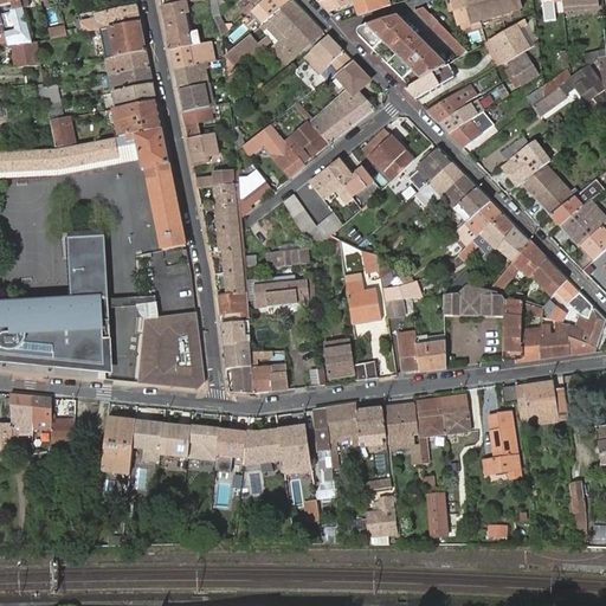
[(39,0),(19,0),(20,1),(21,5),(26,2),(24,0),(30,0),(34,18),(44,15),(40,1),(39,0)]
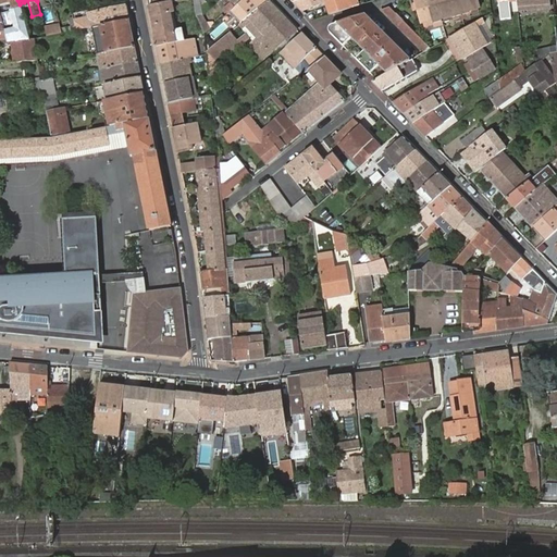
[(152,4),(147,5),(152,31),(156,31),(157,36),(155,38),(156,46),(185,41),(183,28),(177,29),(171,0),(152,4)]
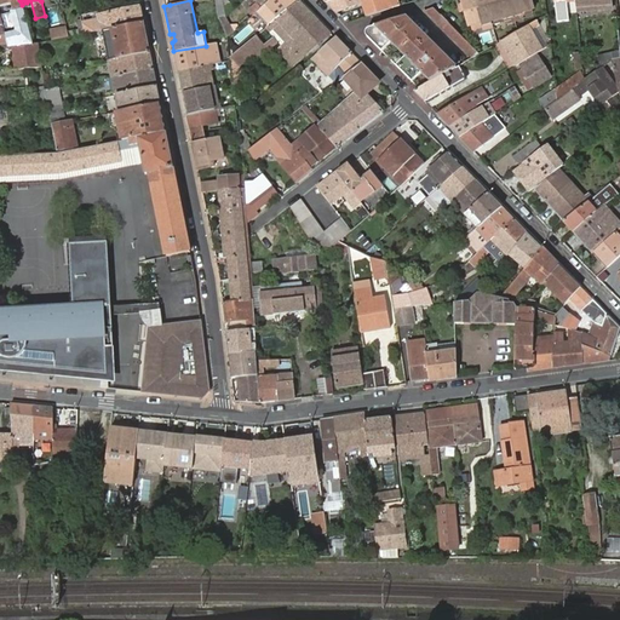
[(216,0),(219,18),(227,17),(224,0),(216,0)]
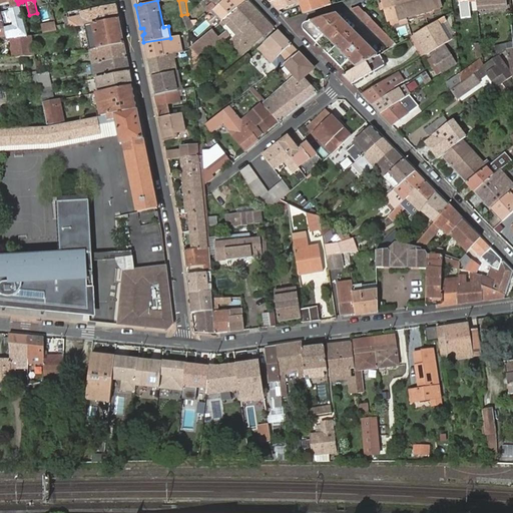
[(186,0),(185,0),(187,14),(194,7),(189,2),(186,0)]
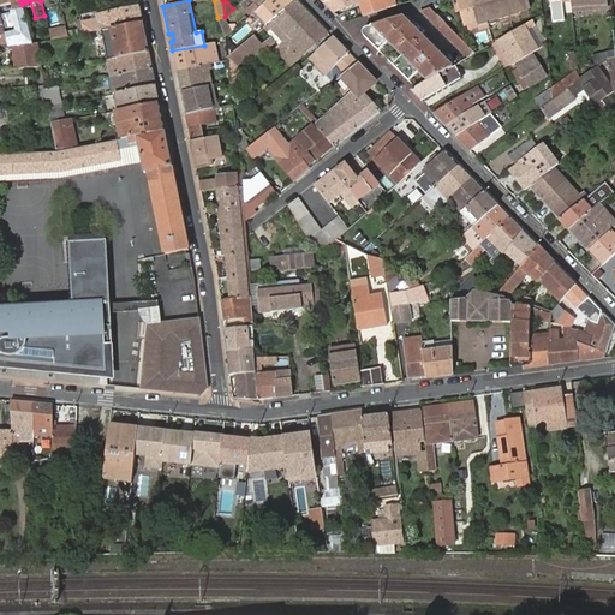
[(255,35),(230,58),(232,83),(233,91),(233,93),(244,83),(239,72),(275,40),(280,45),(276,48),(279,52),(315,19),(296,0),(293,0),(272,19),(263,27),(272,36),(262,43),(255,35)]
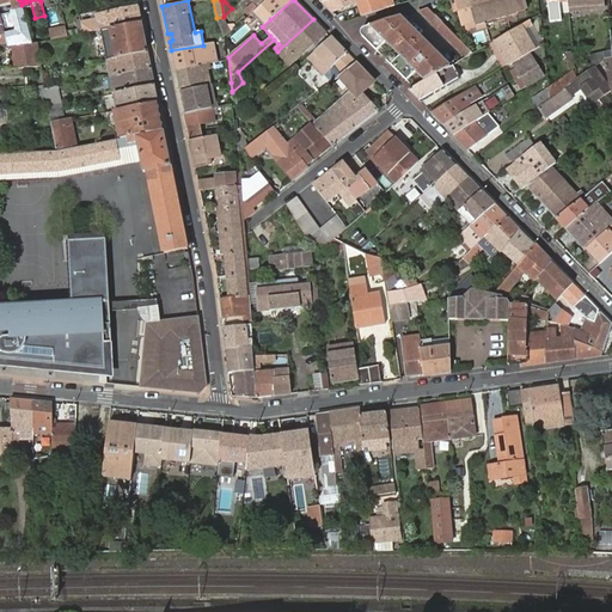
[(265,0),(254,0),(256,1),(248,8),(251,13),(259,6),(265,0)]
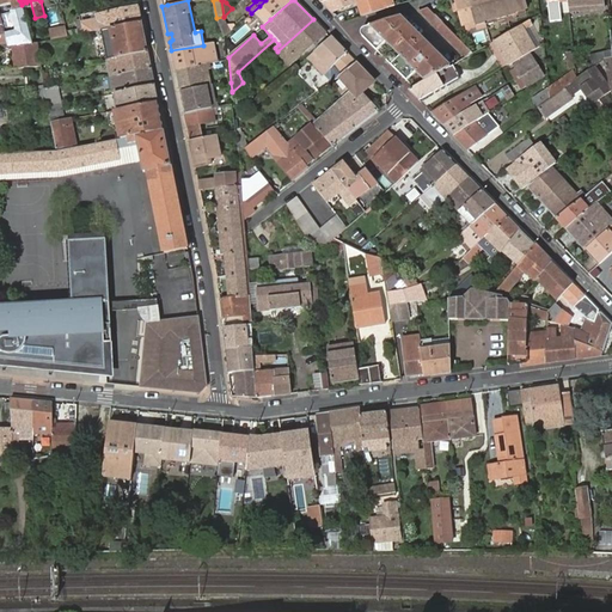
[(292,0),(265,0),(259,6),(262,8),(265,5),(274,14),(269,18),(270,19),(292,0)]
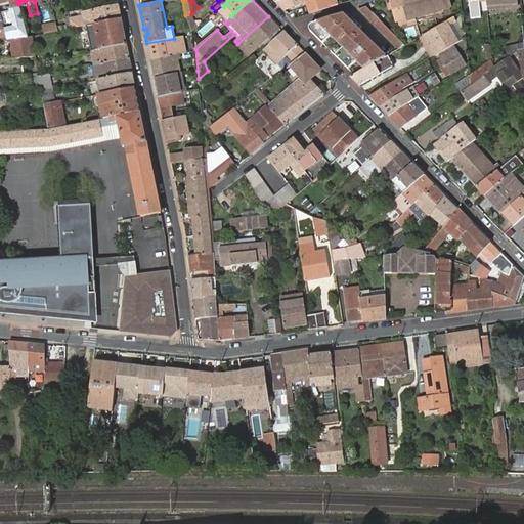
[(331,6),(328,0),(280,0),(275,2),(282,9),(307,2),(310,13),(331,6)]
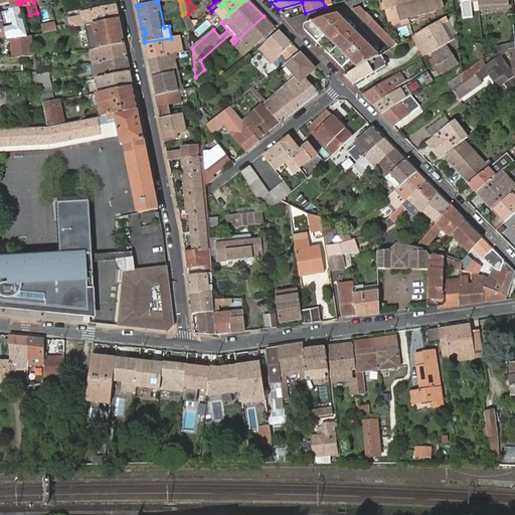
[(406,17),(417,14),(417,17),(433,13),(433,9),(444,7),(444,6),(442,0),(381,0),(387,21),(399,18),(399,21),(406,19),(406,17)]
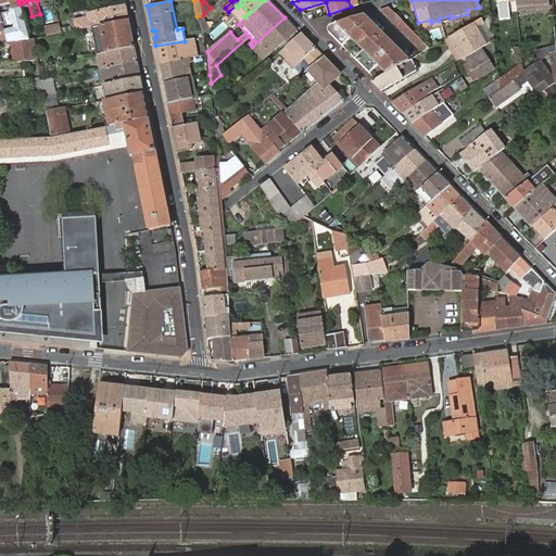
[(513,0),(515,8),(515,9),(519,9),(519,7),(542,4),(542,9),(546,8),(545,0),(513,0)]
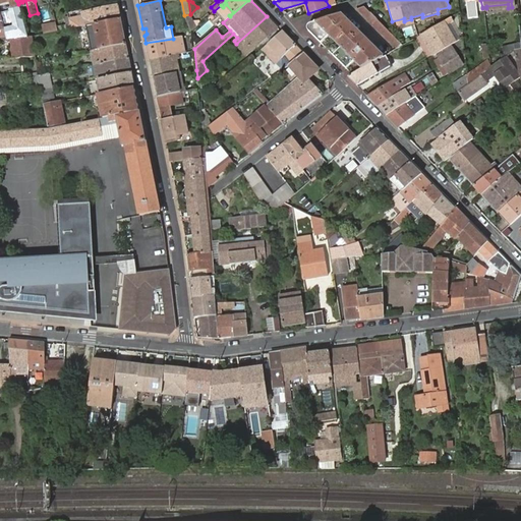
[(226,4),(223,7),(229,15),(233,12),(226,4)]
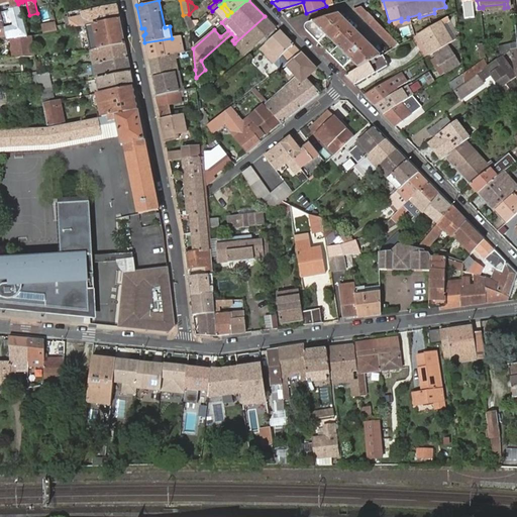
[(360,5),(353,7),(394,47),(399,45),(360,5)]
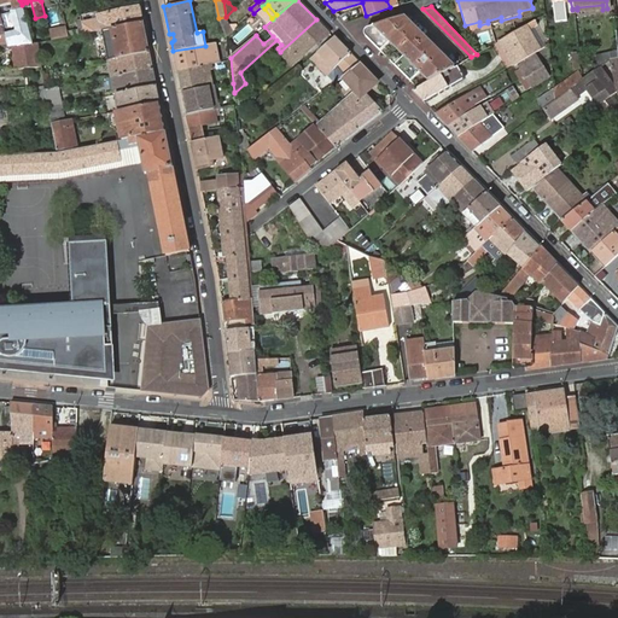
[(81,24),(83,35),(99,31),(141,23),(138,7),(97,16),(99,25),(92,22),(81,24)]
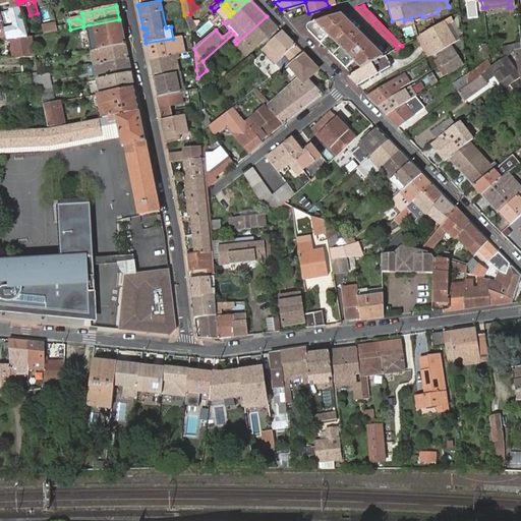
[(18,8),(0,12),(0,18),(1,21),(5,39),(9,39),(11,57),(34,56),(31,38),(26,38),(18,8)]
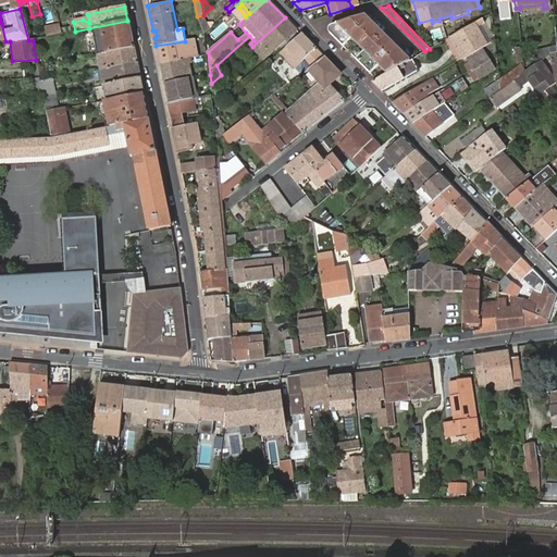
[(364,14),(331,24),(330,25),(330,26),(329,26),(329,27),(329,28),(329,29),(329,31),(329,32),(343,46),(350,38),(363,51),(356,59),(369,73),(378,64),(386,74),(409,61),(364,14)]
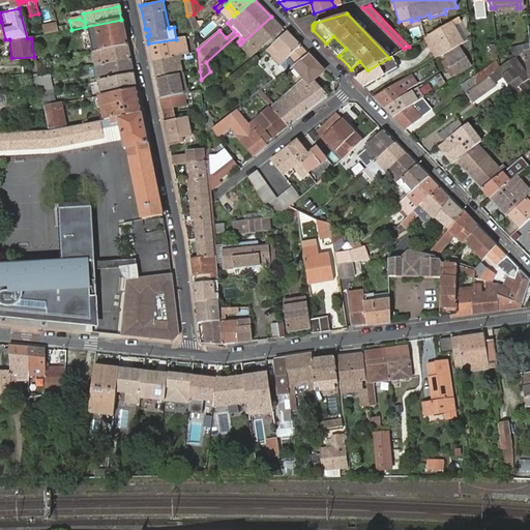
[(194,15),(187,16),(196,32),(201,27),(194,15)]
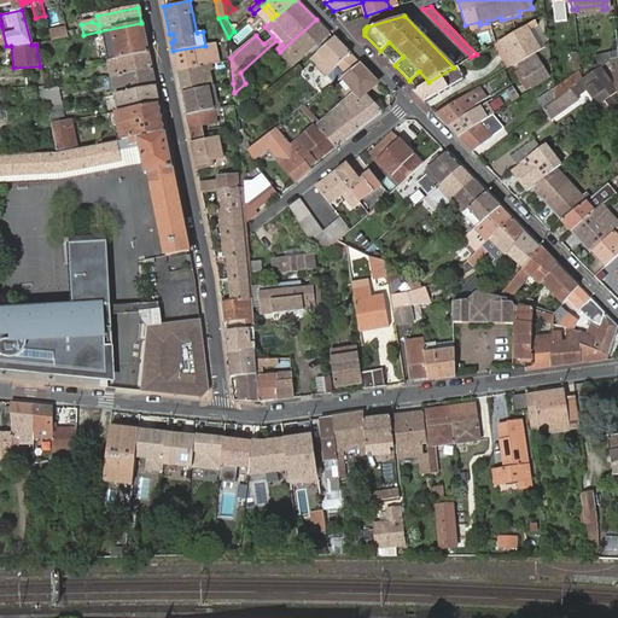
[(333,38),(316,19),(280,52),(291,64),(315,44),(320,50),(320,48),(333,38)]
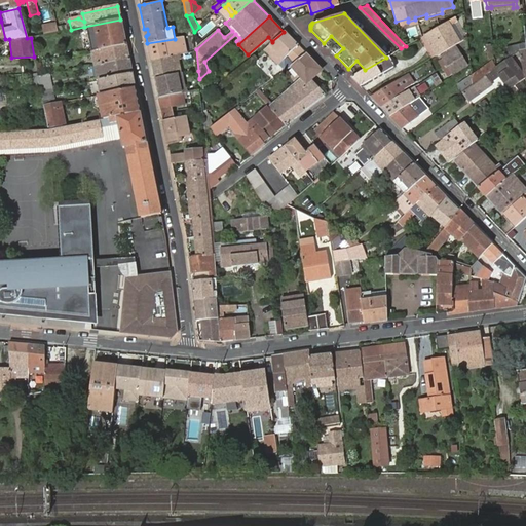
[(120,20),(84,27),(90,52),(125,44),(120,20)]
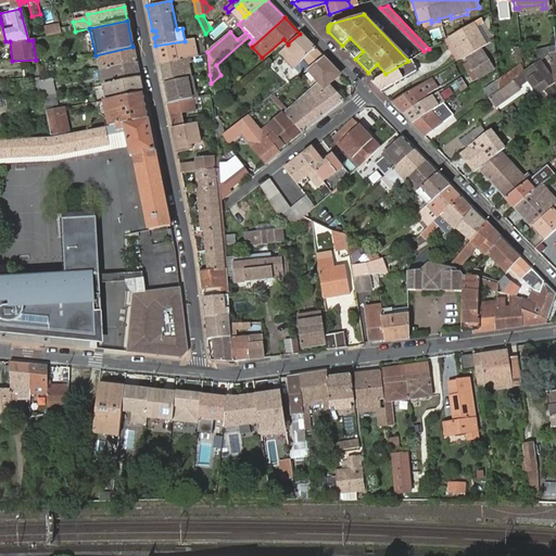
[(481,48),(490,42),(488,39),(484,41),(476,26),(479,25),(477,21),(449,37),(462,59),(466,57),(481,48)]
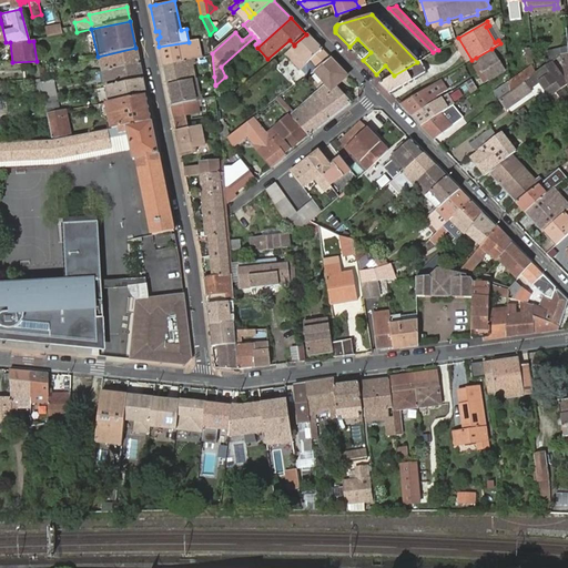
[(44,30),(47,39),(61,36),(59,27),(44,30)]
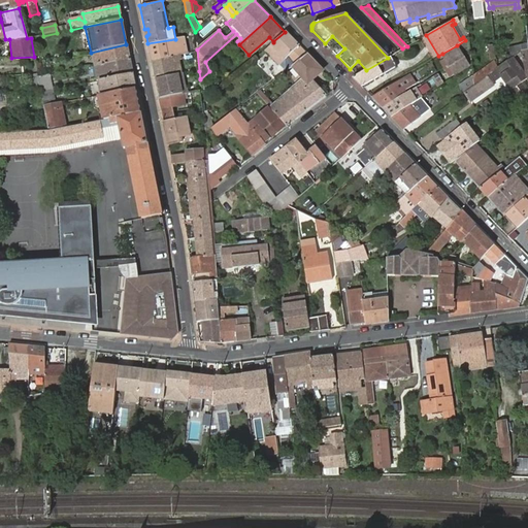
[(273,42),(264,50),(277,66),(288,57),(298,46),(285,32),(273,41),(273,42)]
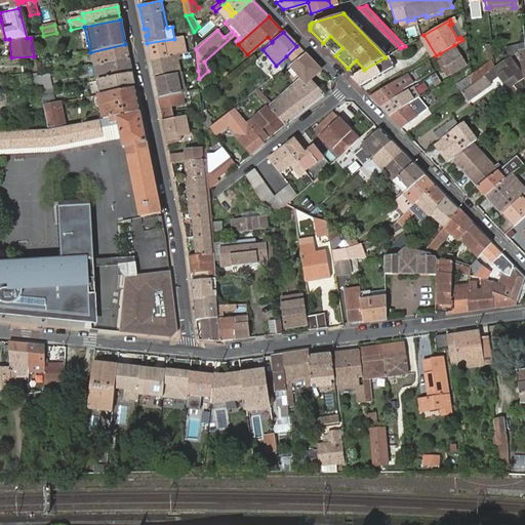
[(184,37),(174,39),(147,43),(151,61),(182,55),(186,54),(184,37)]
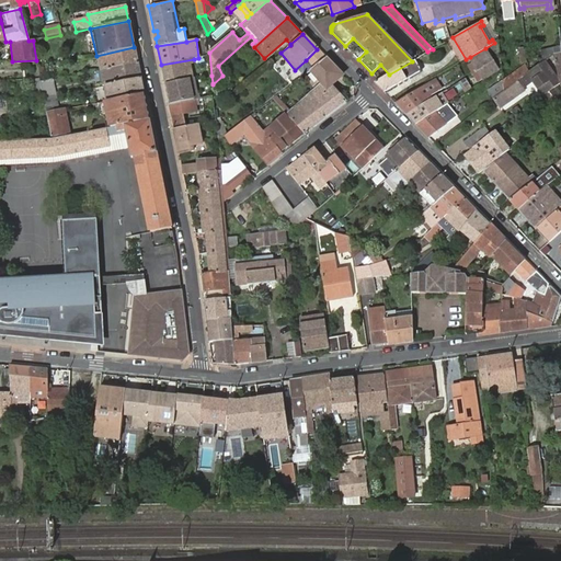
[(558,54),(558,46),(535,53),(538,65),(544,60),(551,54),(558,54)]
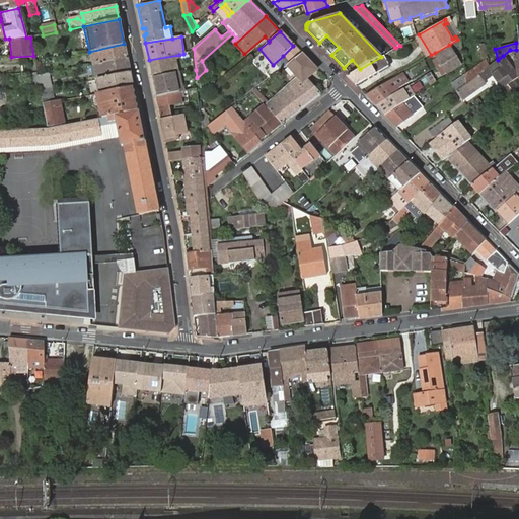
[(127,58),(124,44),(89,52),(92,66),(127,58)]
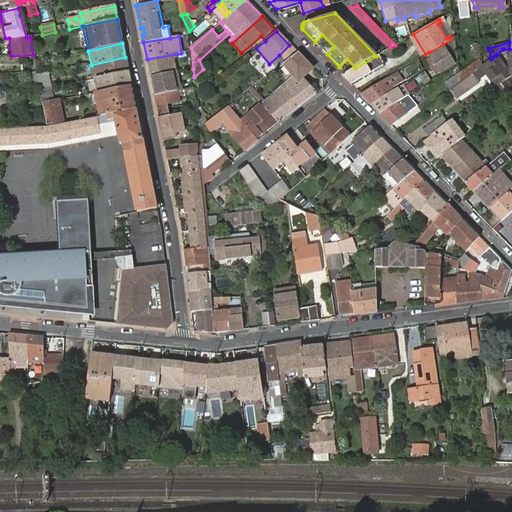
[(443,44),(429,52),(431,57),(441,72),(454,64),(443,44)]
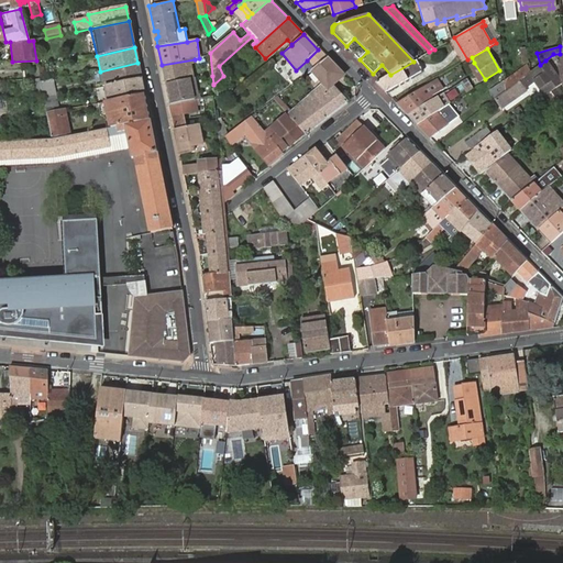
[(326,57),(318,50),(307,61),(313,68),(326,57)]
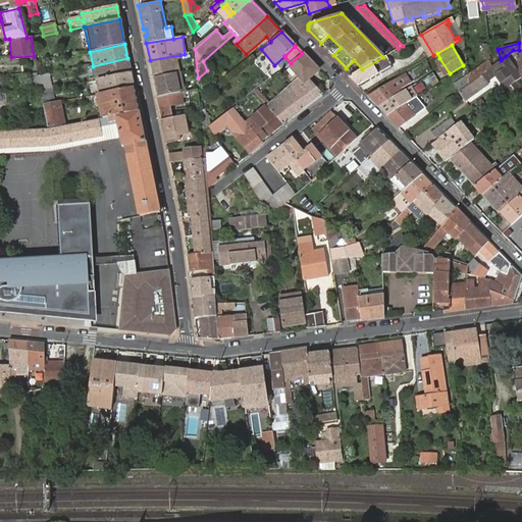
[(521,57),(520,50),(519,50),(513,50),(520,76),(521,82),(521,57)]
